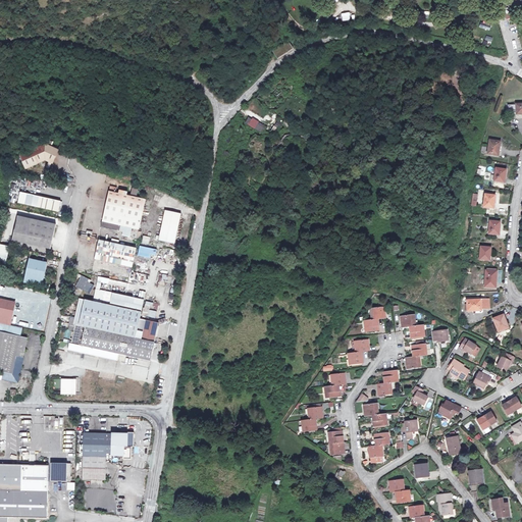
[(511,8),(513,13),(521,10),(521,0),(507,0),(508,3),(510,3),(511,8)]
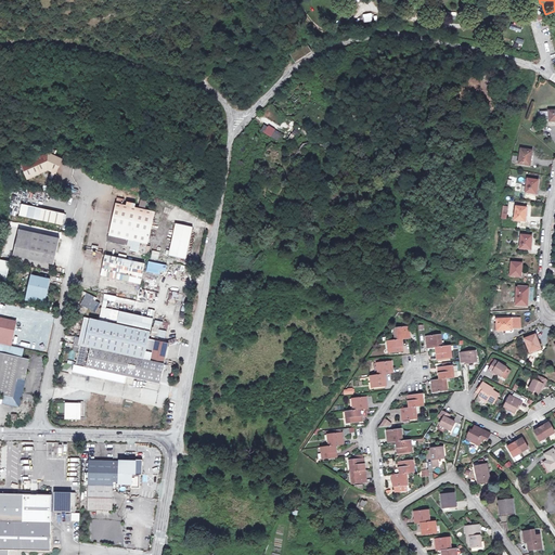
[(306,42),(288,53),(294,62),(311,51),(306,42)]
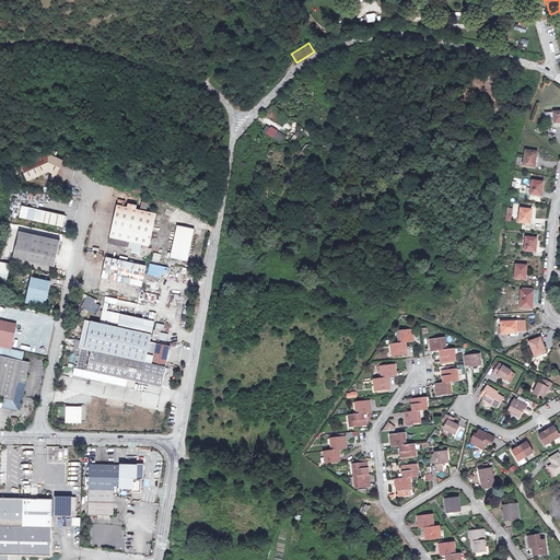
[(282,143),(287,135),(270,126),(266,135),(282,143)]
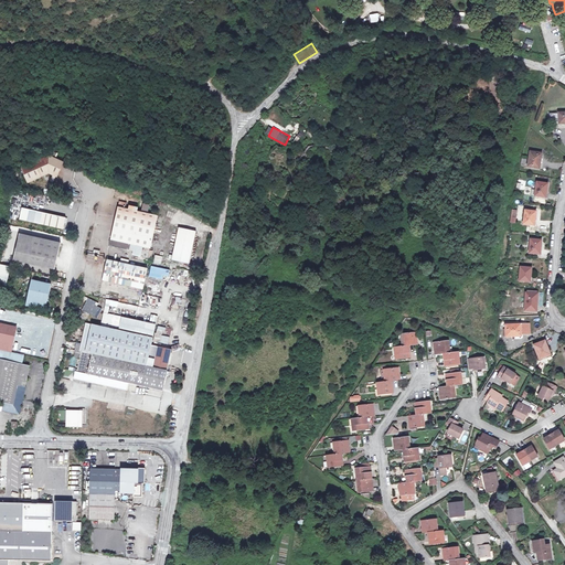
[(543,152),(532,151),(529,167),(540,168),(543,152)]
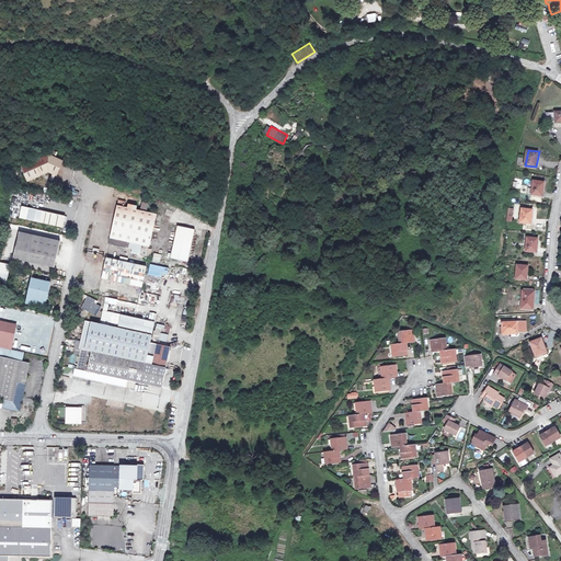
[(39,161),(19,170),(25,183),(41,175),(44,175),(46,175),(53,176),(58,163),(49,161),(45,161),(42,161),(39,161)]
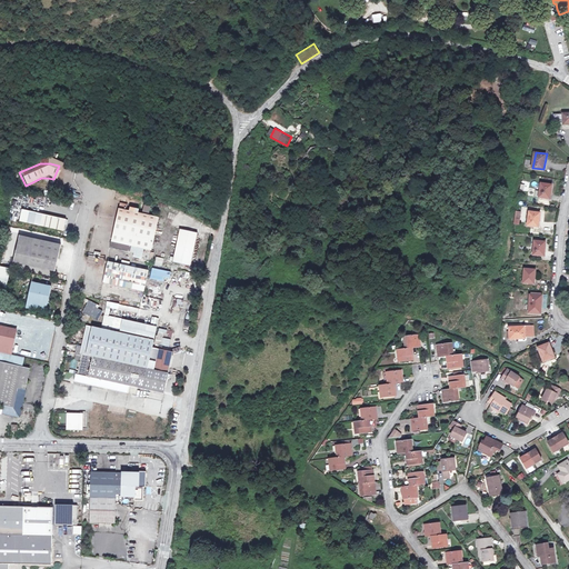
[(15,182),(17,181),(16,179),(12,172),(3,178),(8,186),(15,182)]
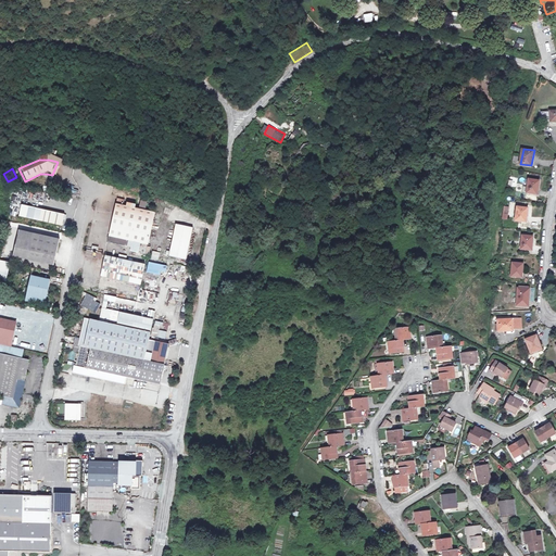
[(540,180),(528,179),(527,193),(538,193),(540,180)]
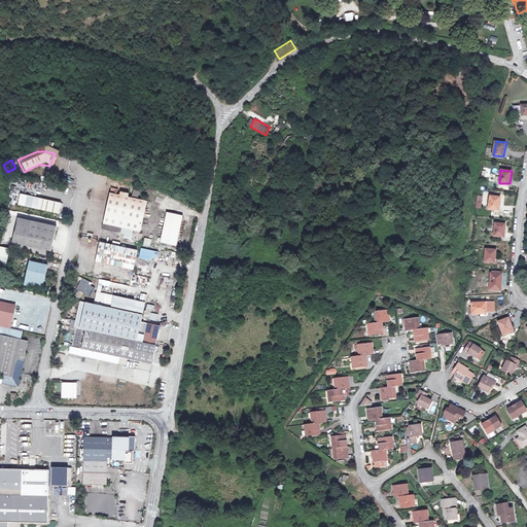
[(72,197),(74,188),(67,186),(65,195),(72,197)]
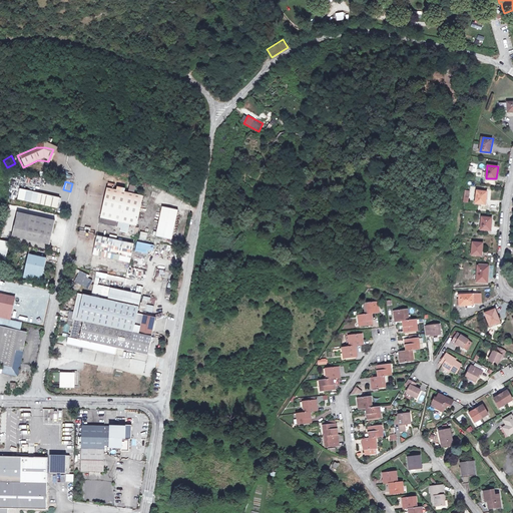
[(131,225),(133,225),(140,196),(131,193),(132,186),(127,185),(125,192),(104,187),(95,223),(114,227),(115,221),(118,222),(116,230),(129,233),(131,225)]
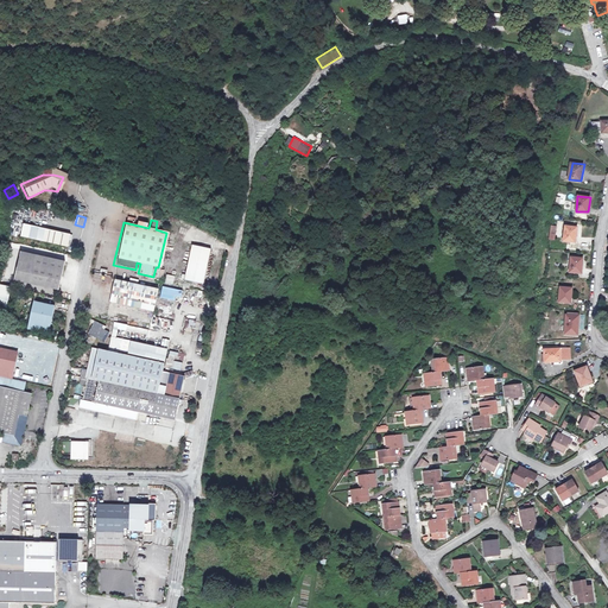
[(577,227),(565,226),(563,241),(576,242),(577,227)]
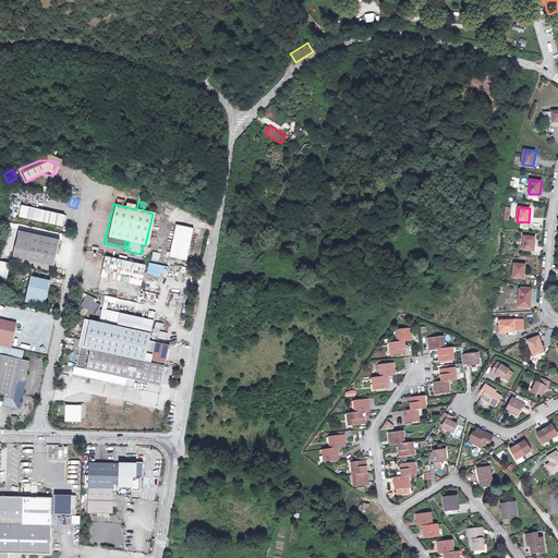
[(62,216),(33,208),(31,219),(59,227),(62,216)]
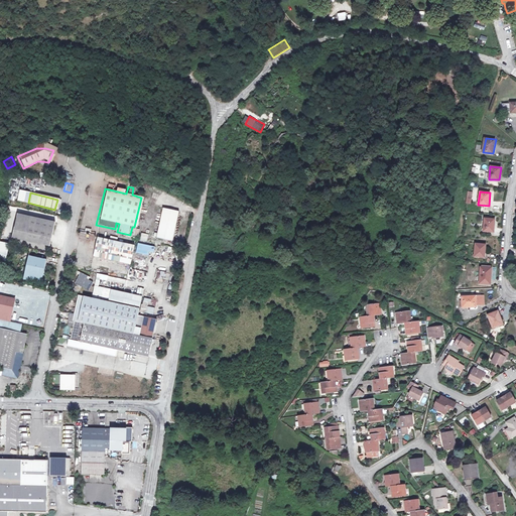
[(177,213),(160,209),(154,238),(170,242),(177,213)]
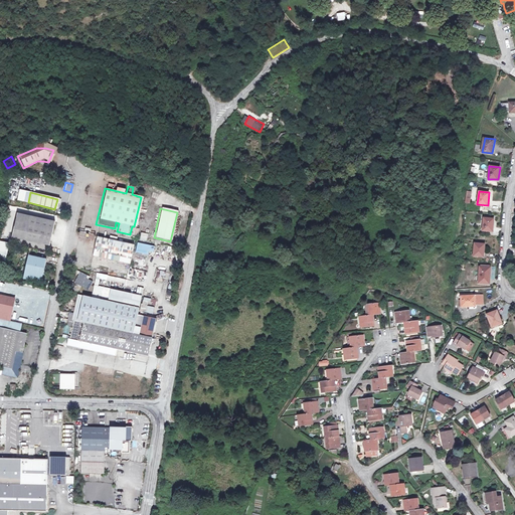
[(0,224),(0,236),(10,238),(15,215),(3,212),(0,224)]
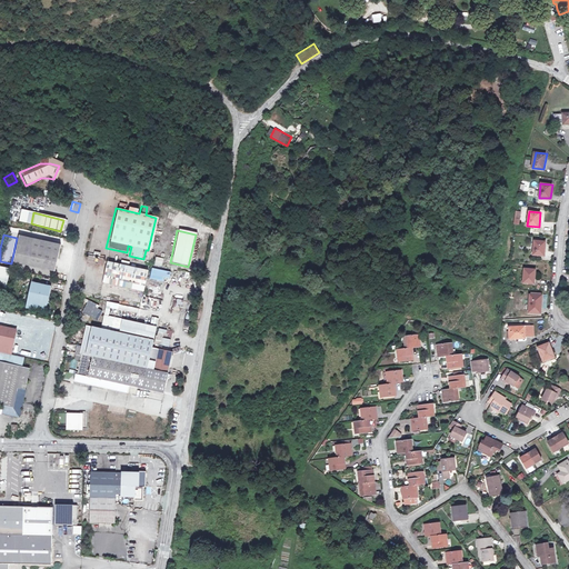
[(58,246),(17,238),(11,263),(52,273),(58,246)]
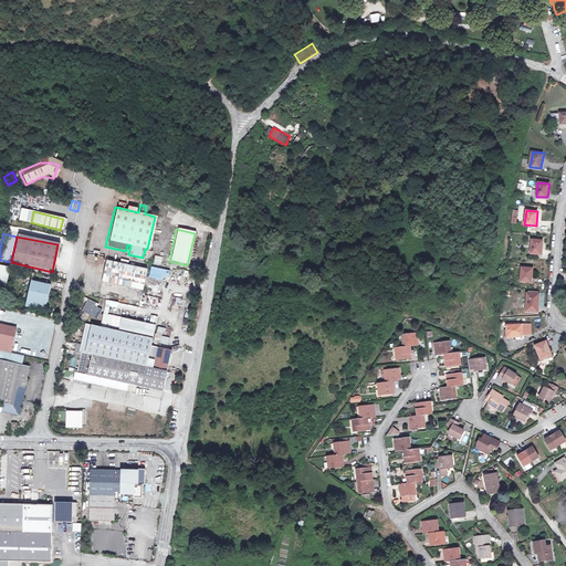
[(543,240),(532,239),(531,253),(542,254),(543,240)]
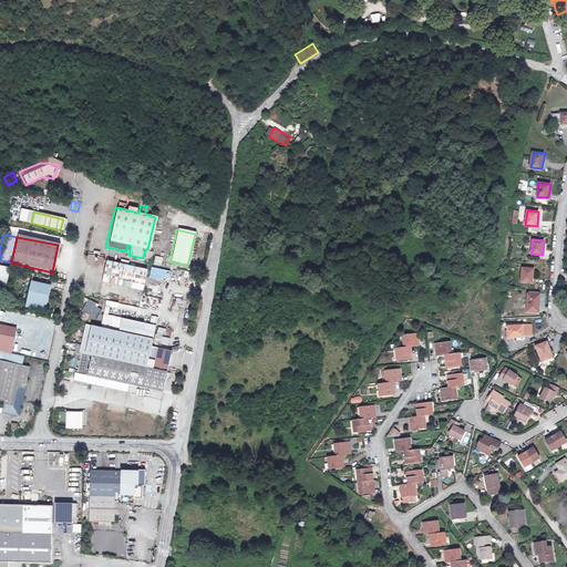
[(138,290),(143,269),(103,260),(99,281),(138,290)]
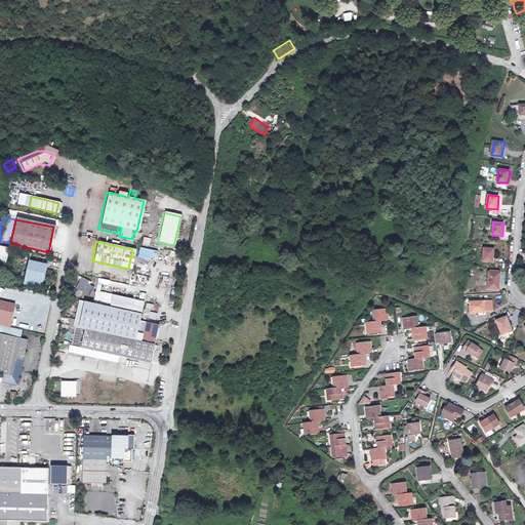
[(0,265),(5,267),(9,247),(0,245),(0,265)]
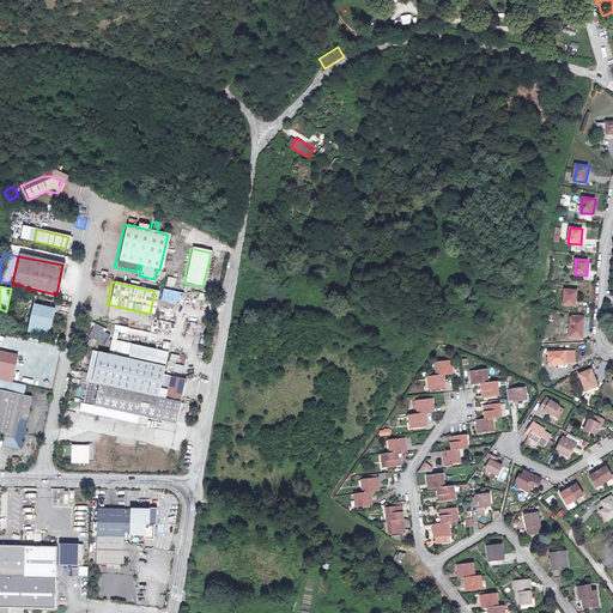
[(161,301),(176,304),(177,298),(183,299),(184,293),(164,289),(161,301)]
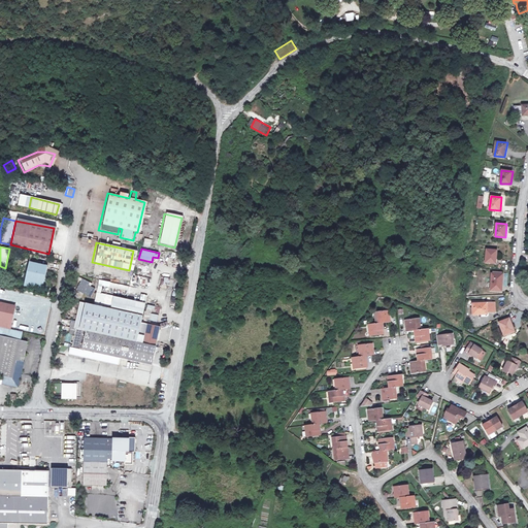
[(497,251),(487,249),(486,262),(496,263),(497,251)]
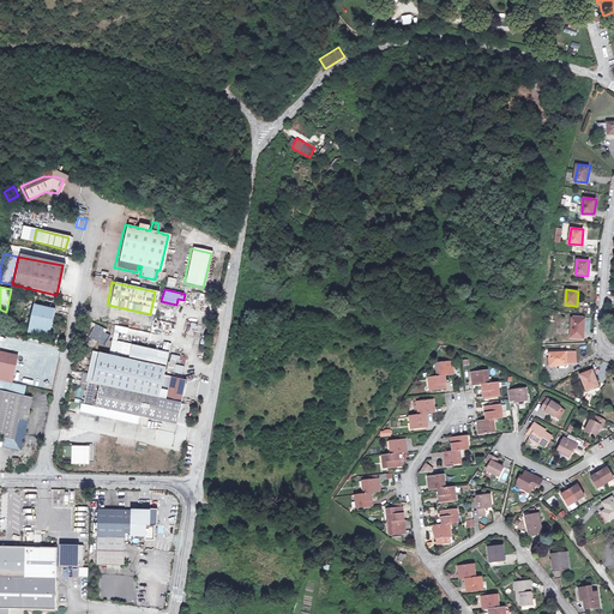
[(52,312),(30,306),(24,333),(46,338),(52,312)]
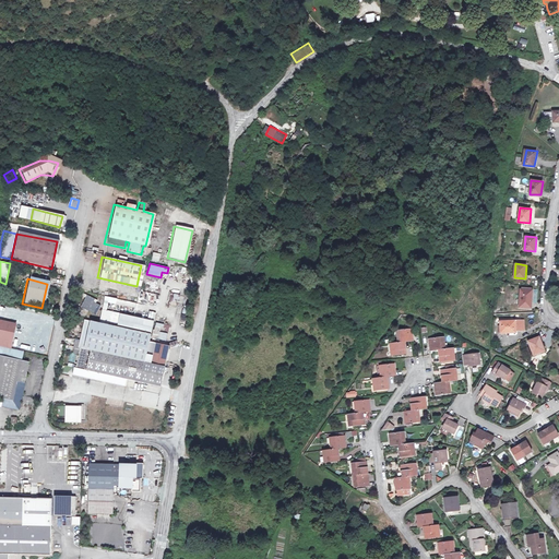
[(532,289),(521,288),(520,307),(531,308),(532,289)]
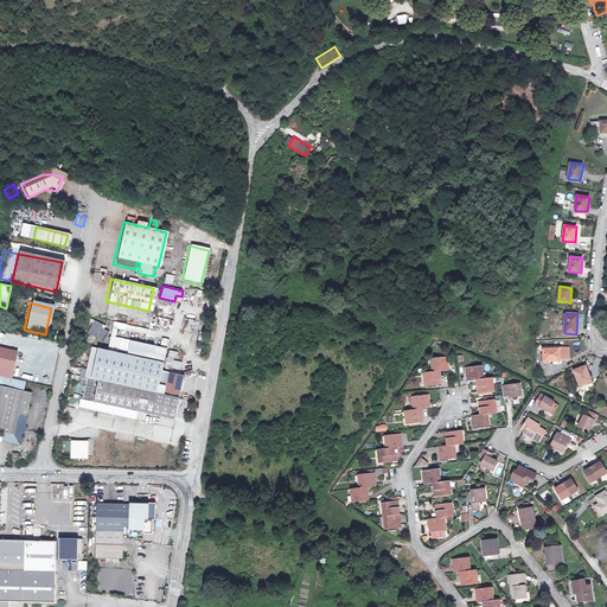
[(108,331),(104,330),(106,325),(93,320),(88,334),(106,340),(108,331)]
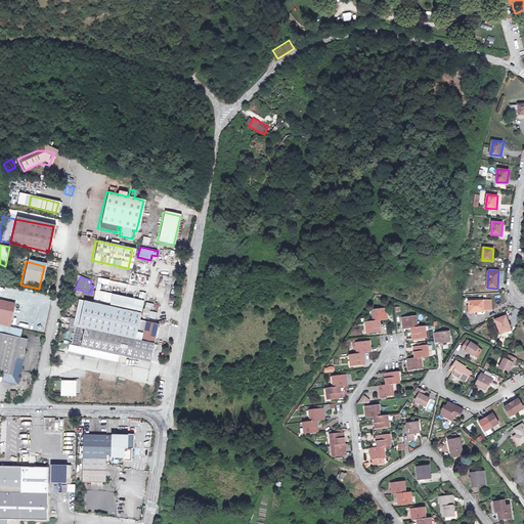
[(112,294),(108,306),(140,313),(143,301),(112,294)]
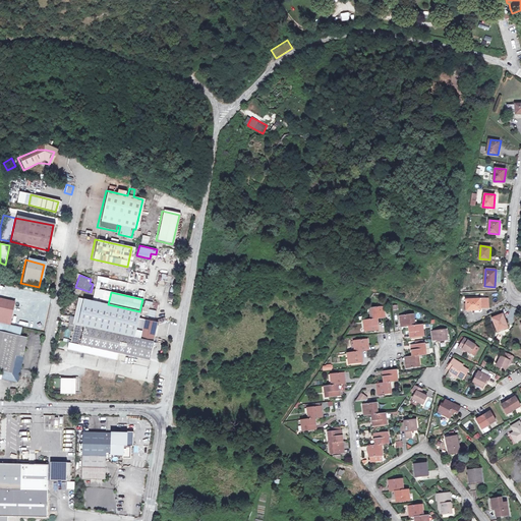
[(71,324),(134,337),(135,331),(139,311),(108,304),(74,297),(69,324),(71,324)]
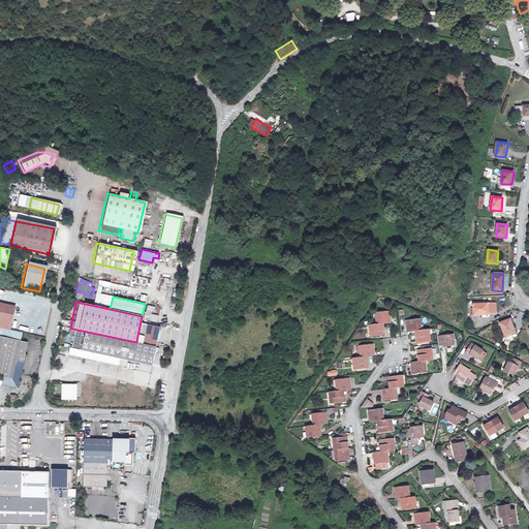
[(496,303),(473,304),(473,308),(473,314),(488,314),(488,312),(488,309),(491,309),(491,310),(496,310),(496,303)]
